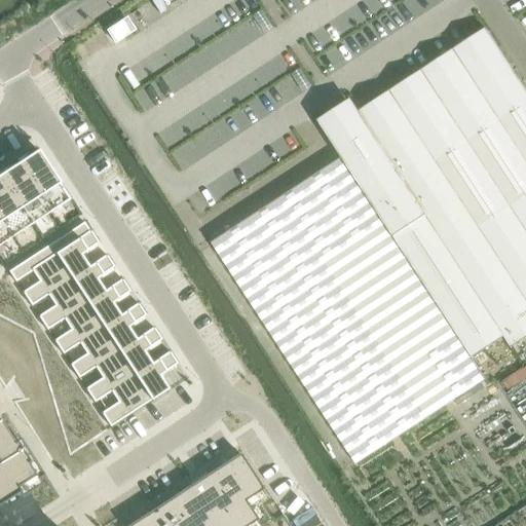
[(116,25),(106,31),(110,38),(114,44),(124,37),(135,31),(130,24),(126,17),(116,25)]
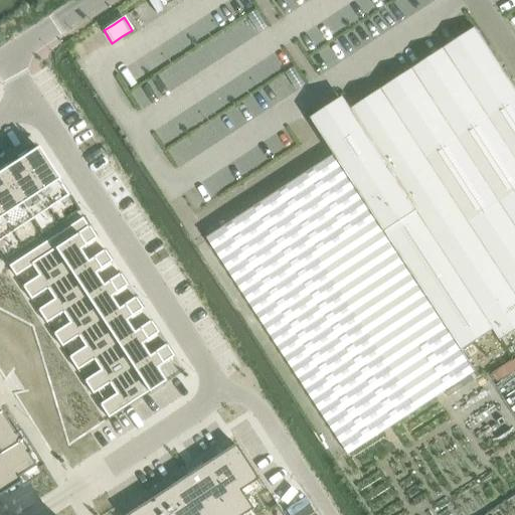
[(316,167),(207,237),(208,239),(349,455),(474,373),(460,351),(477,340),(493,330),(500,341),(514,331),(514,88),(478,30),(475,32),(367,103),(353,112),(345,117),(345,116),(344,116),(344,115),(343,115),(342,114),(341,114),(340,113),(339,113),(338,113),(337,113),(336,113),(335,113),(334,113),(333,114),(332,114),(331,115),(330,115),(330,116),(329,116),(329,117),(328,118),(328,119),(327,120),(327,121),(327,122),(327,123),(327,124),(327,125),(327,126),(328,126),(328,127),(328,128),(329,128),(321,133),(334,155),(316,167)]
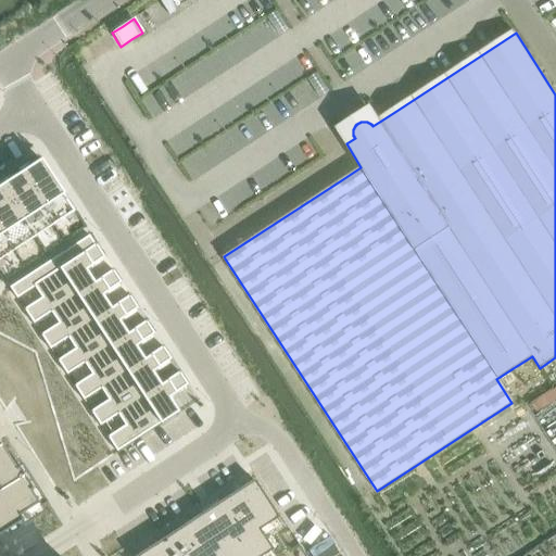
[(39,159),(19,172),(53,225),(74,212),(39,159)]
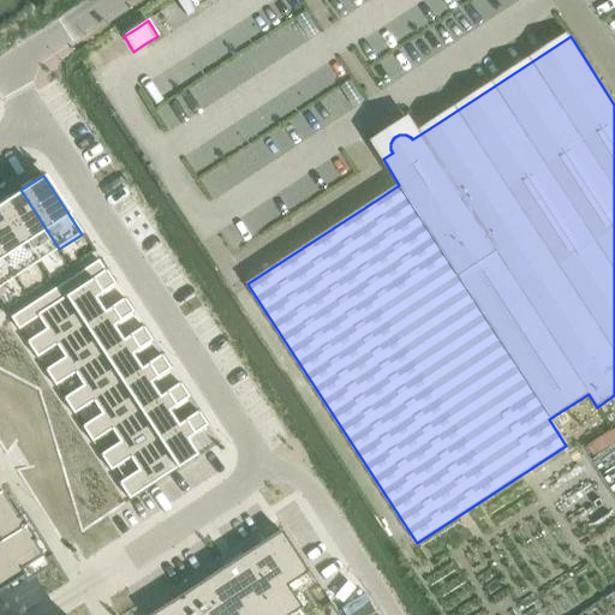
[(21,190),(0,203),(0,207),(37,263),(59,249),(21,190)]
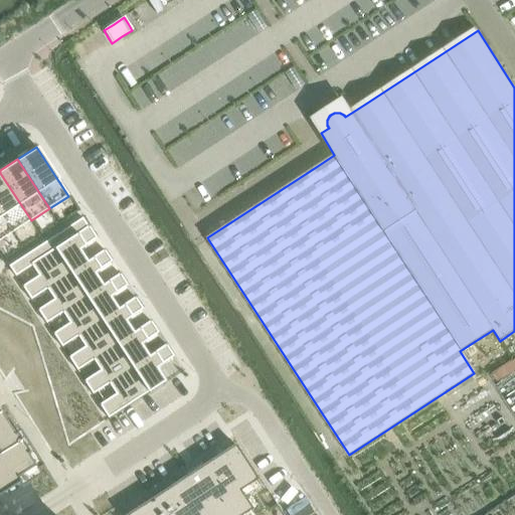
[(0,173),(0,212),(13,232),(31,220),(0,173)]
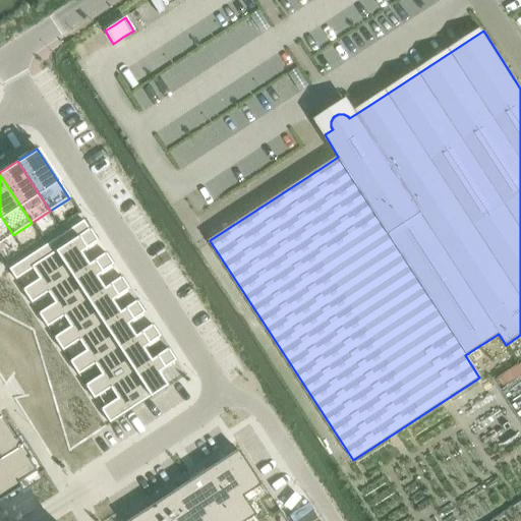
[(0,215),(0,243),(13,235),(0,215)]
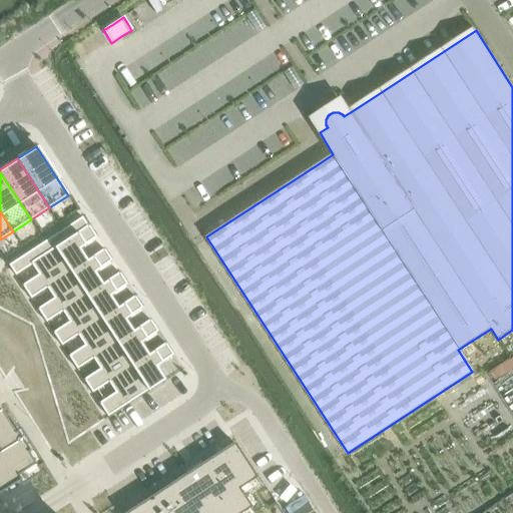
[(81,217),(74,222),(79,231),(87,226),(87,225),(81,217)]
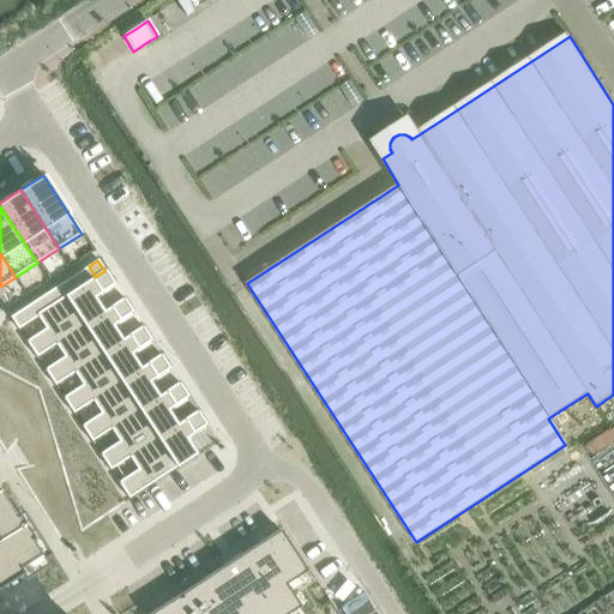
[(89,266),(79,272),(86,283),(95,277),(89,266)]
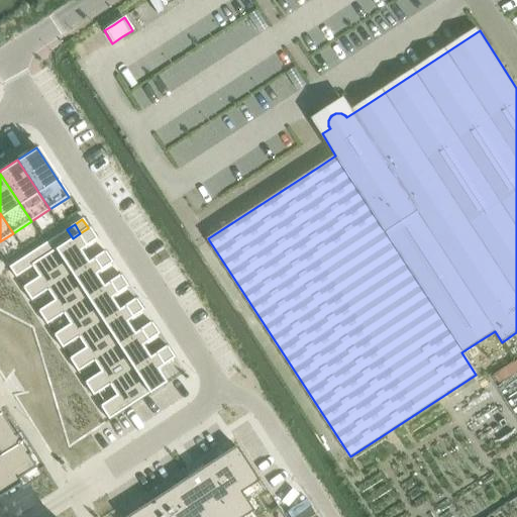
[(37,277),(21,288),(30,301),(46,291),(45,290),(87,263),(86,263),(79,250),(96,239),(88,227),(88,228),(80,233),(73,238),(65,243),(57,248),(49,253),(41,259),(34,263),(30,266),(31,267),(37,277)]
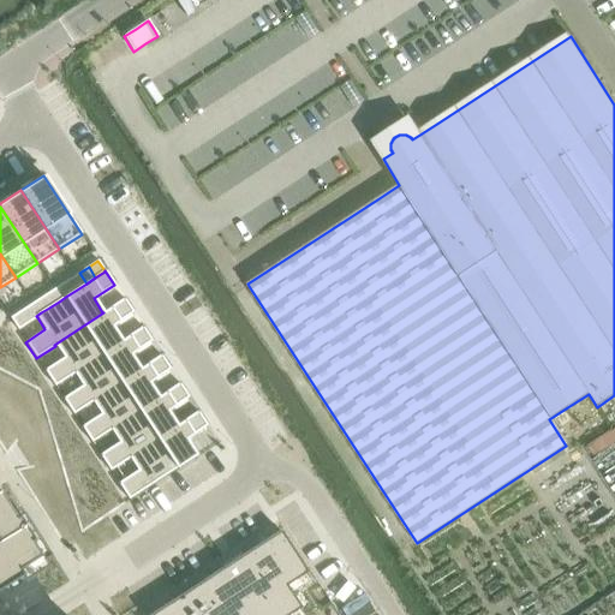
[(79,273),(70,279),(77,290),(87,284),(79,273)]
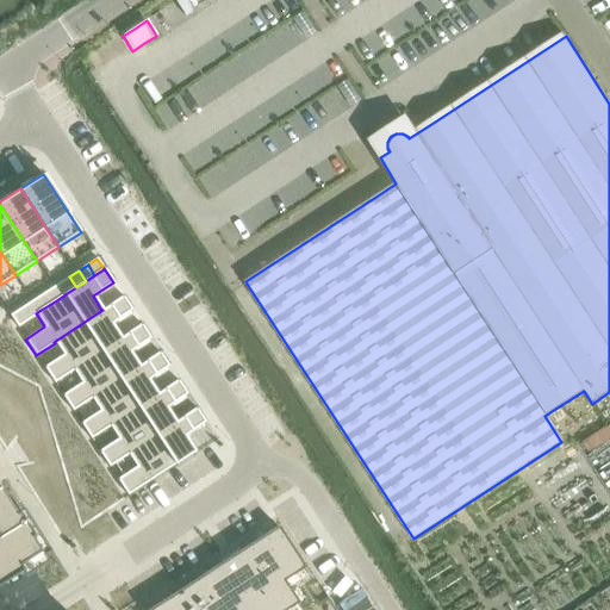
[(69,277),(61,282),(67,293),(76,287),(69,277)]
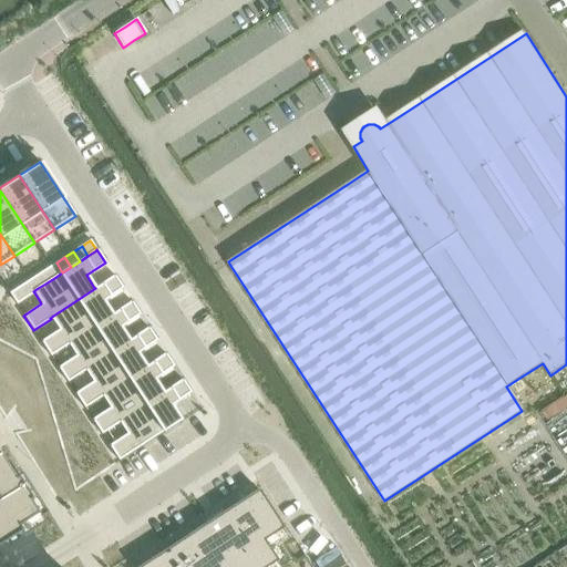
[(57,263),(48,268),(54,278),(62,272),(57,263)]
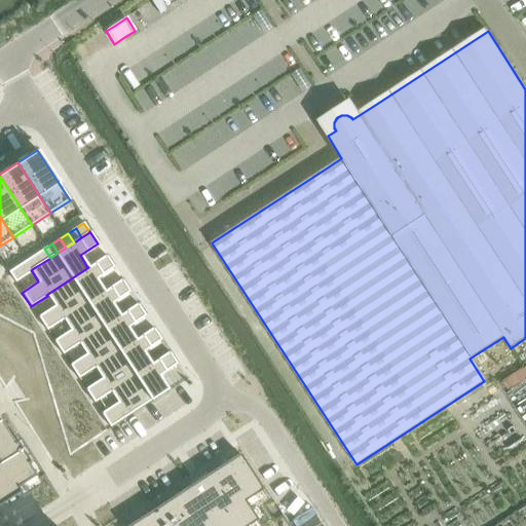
[(44,249),(37,254),(42,263),(50,258),(44,249)]
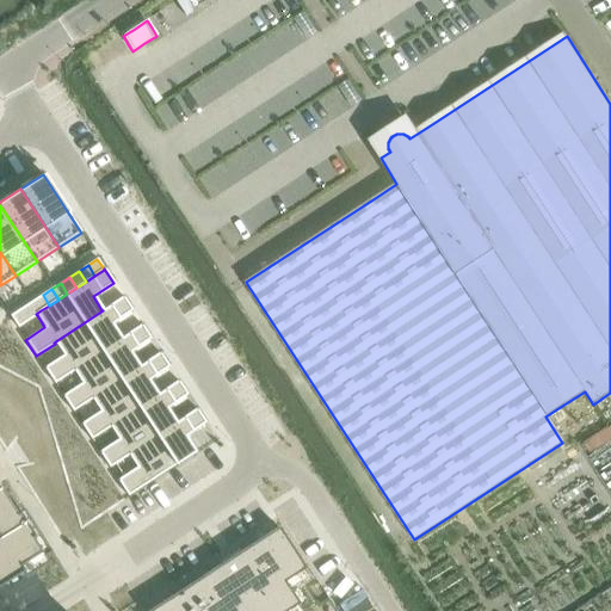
[(43,295),(34,301),(41,310),(49,306),(43,295)]
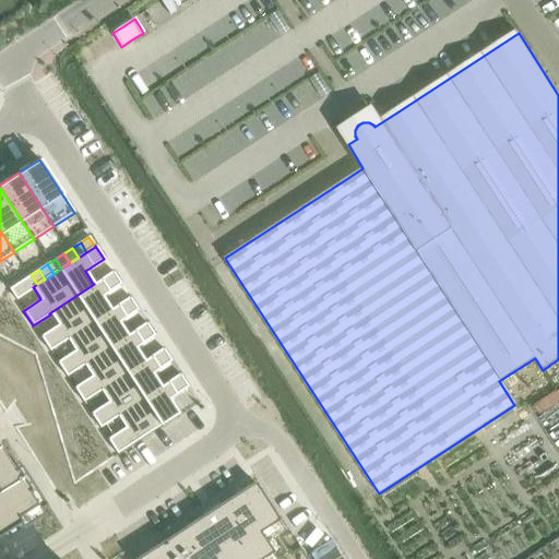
[(58,325),(39,336),(49,352),(67,340),(67,339),(110,310),(110,309),(102,297),(121,284),(113,271),(93,284),(94,284),(49,313),(50,314),(58,325)]
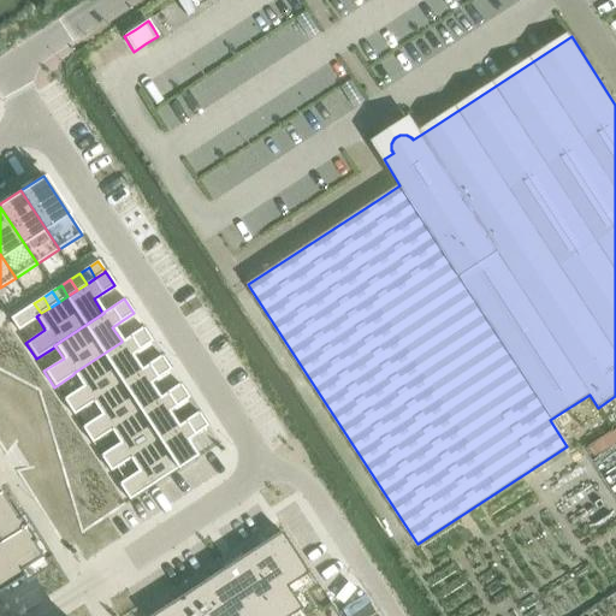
[(34,303),(25,309),(33,320),(37,318),(36,317),(41,313),(34,303)]
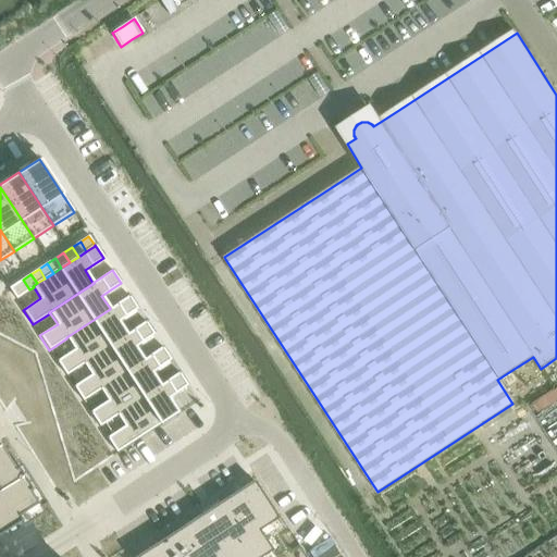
[(23,280),(16,284),(23,295),(29,289),(23,280)]
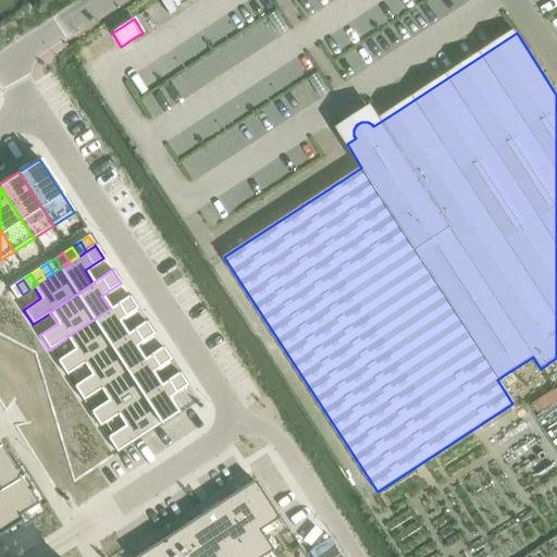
[(16,284),(9,288),(16,299),(23,295),(16,284)]
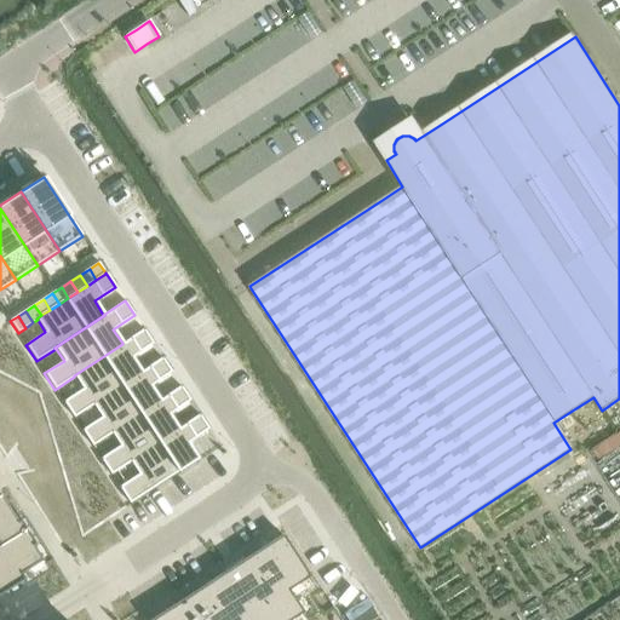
[(82,389),(63,402),(74,418),(93,406),(92,405),(142,372),(141,372),(132,357),(153,344),(143,329),(122,343),(122,344),(74,375),(74,377),(82,389)]
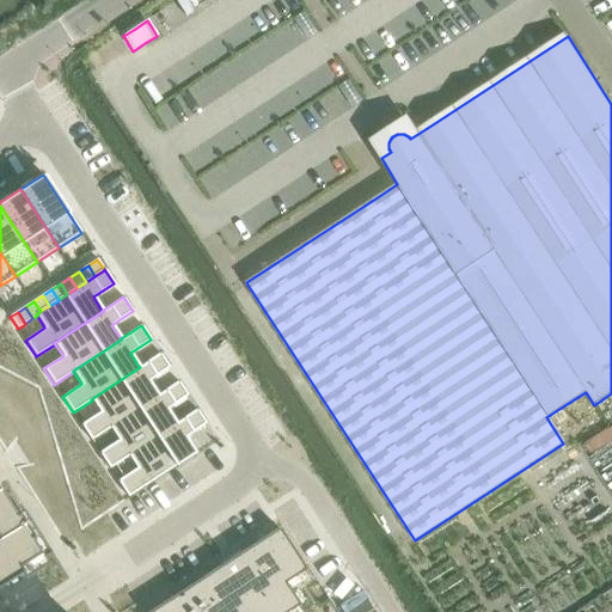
[(99,412),(80,424),(91,441),(110,428),(109,427),(158,396),(157,395),(148,381),(169,367),(159,353),(139,367),(140,367),(91,399),(92,401),(99,412)]
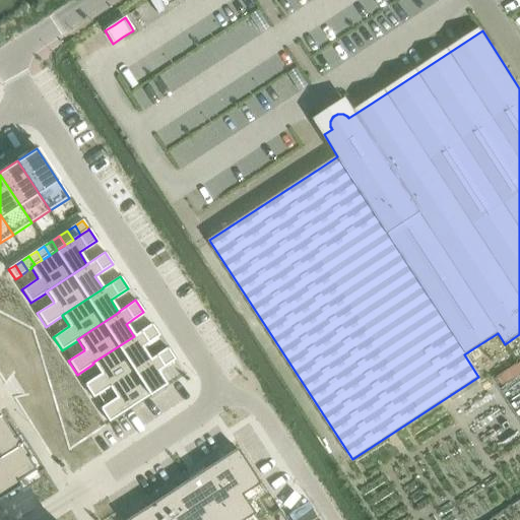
[(101,374),(83,385),(92,398),(109,388),(109,387),(149,360),(141,347),(159,336),(151,324),(133,335),(134,336),(92,363),(93,364),(101,374)]
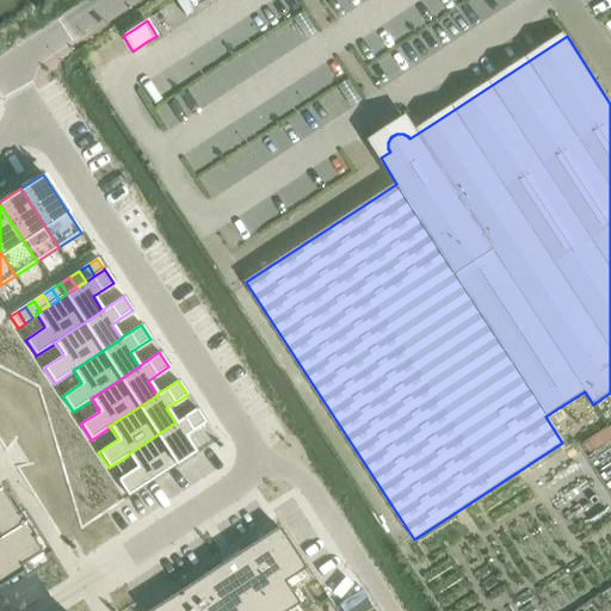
[(136,468),(117,480),(128,497),(147,483),(195,452),(185,437),(205,423),(196,408),(176,423),(128,455),(128,456),(136,468)]
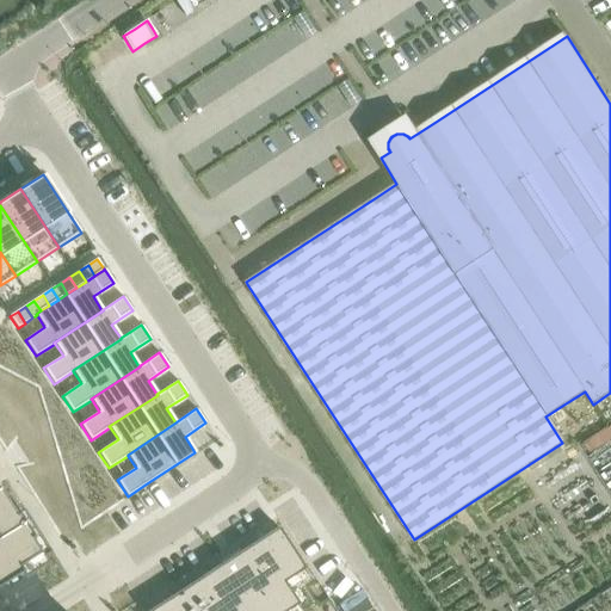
[(0,582),(19,571),(16,566),(20,562),(36,553),(28,538),(30,536),(16,513),(13,514),(0,494),(0,582)]
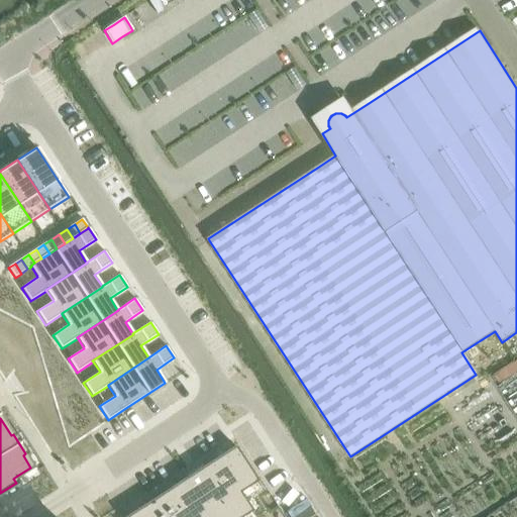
[(235,445),(125,516),(243,516),(253,511),(241,493),(259,482),(235,445)]
